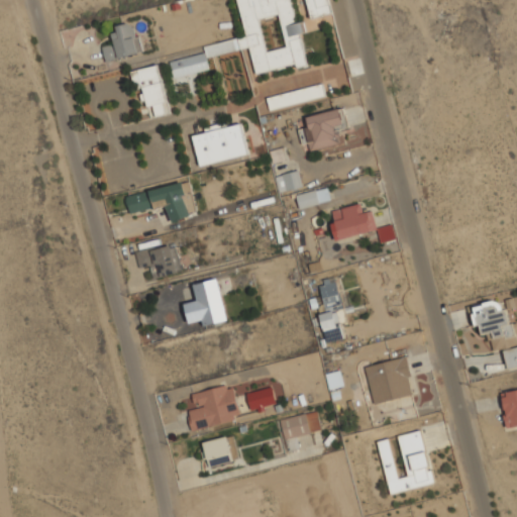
[(239,0),(239,34),(205,47),(205,48),(171,62),(171,76),(183,76),(207,66),(207,59),(245,43),(255,68),(310,68),(297,33),(306,29),(303,20),(293,20),(293,0),(306,0),(312,14),(322,14),(334,9),(330,0),(239,0)]
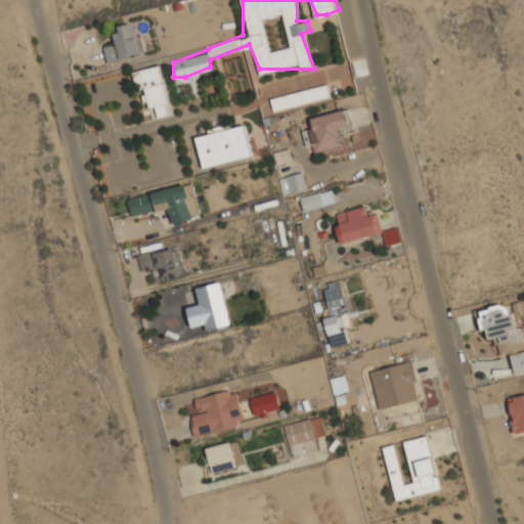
[(107,61),(144,51),(135,20),(112,28),(115,40),(102,44),(107,61)]
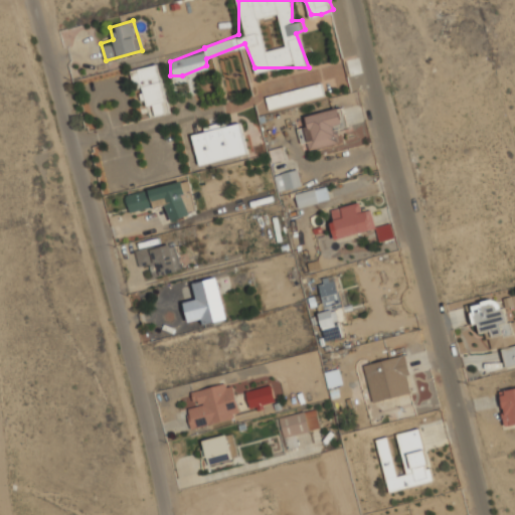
[(130,69),(134,88),(143,86),(150,116),(168,112),(157,63),(130,69)]
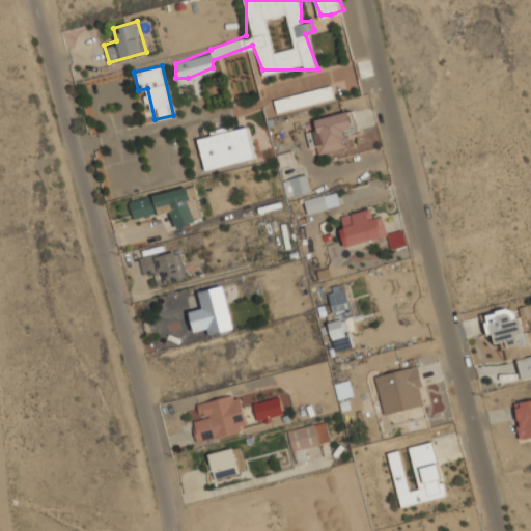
[(333,98),(330,85),(274,99),(277,111),(333,98)]
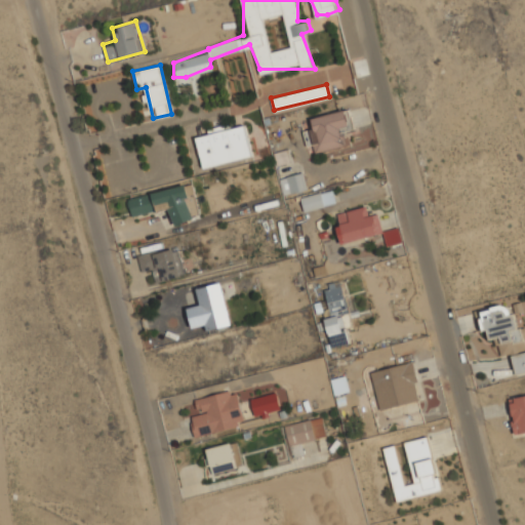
[(347,108),(310,117),(313,127),(303,129),(309,153),(345,144),(342,132),(352,129),(347,108)]
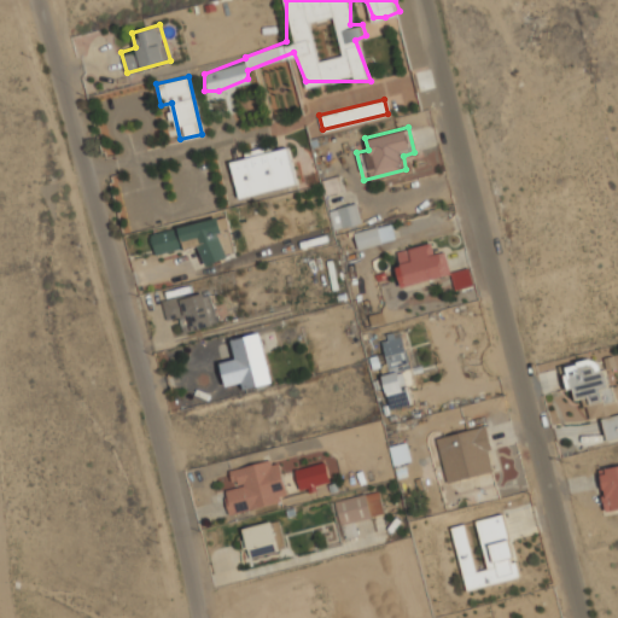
[(297,185),(287,141),(228,155),(238,198),(297,185)]
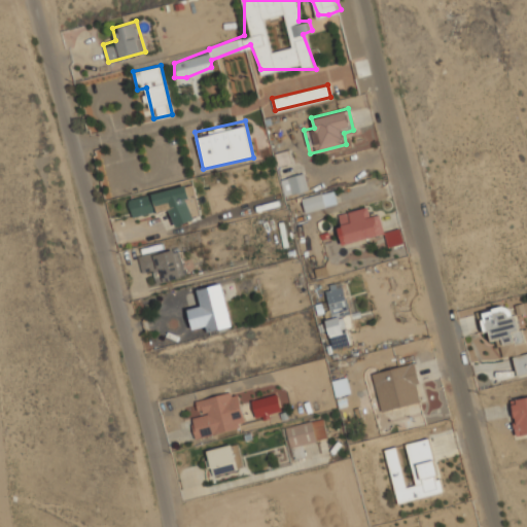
[(308,190),(305,172),(288,175),(291,192),(308,190)]
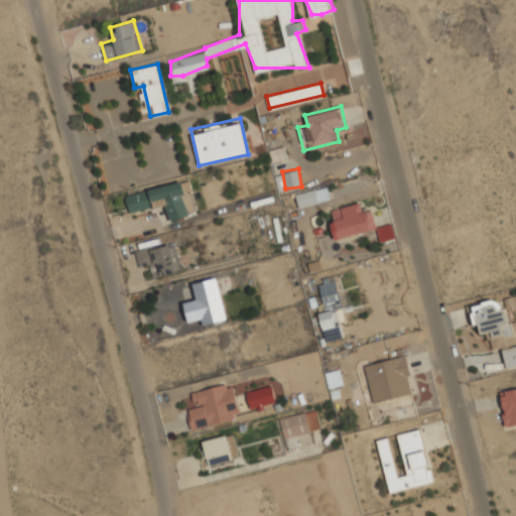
[(125,195),(130,214),(165,204),(170,219),(196,212),(186,178),(125,195)]
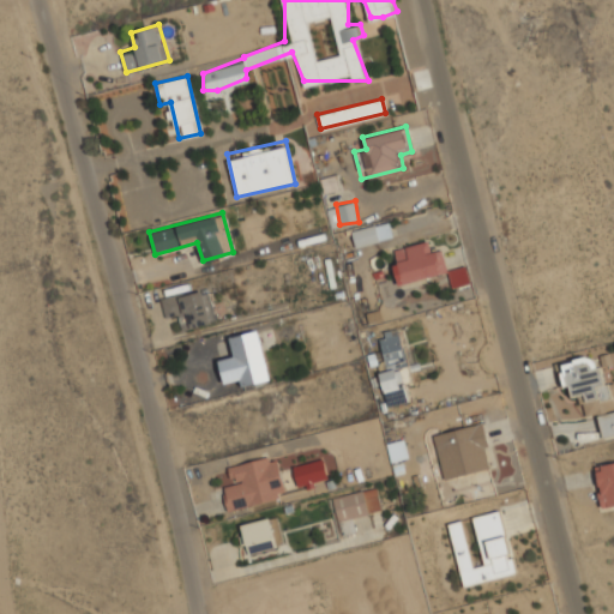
[(351,229),(355,246),(379,240),(374,223),(351,229)]
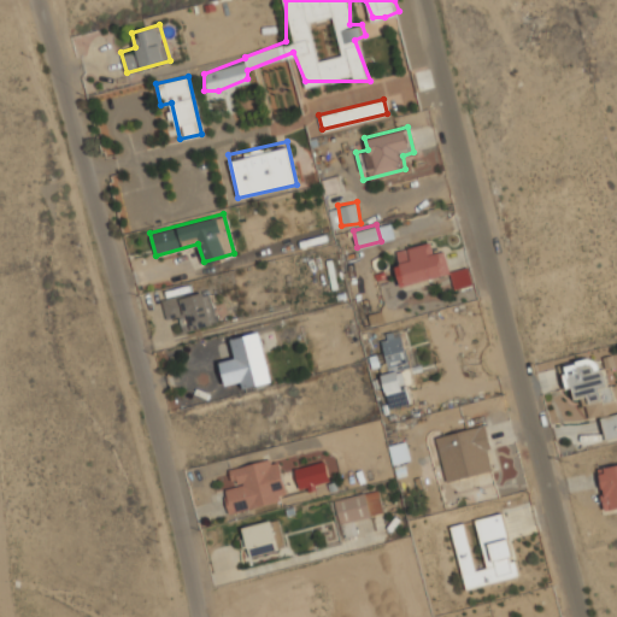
[(404,283),(450,274),(444,250),(432,252),(429,241),(397,248),(404,283)]
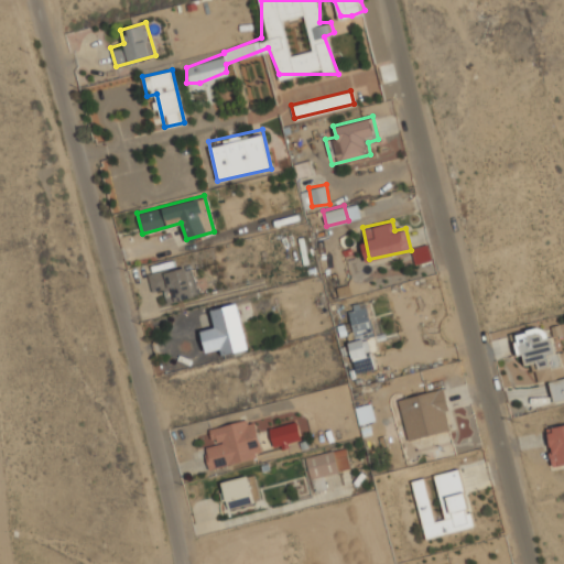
[(153,292),(163,290),(166,302),(198,294),(191,263),(148,274),(153,292)]
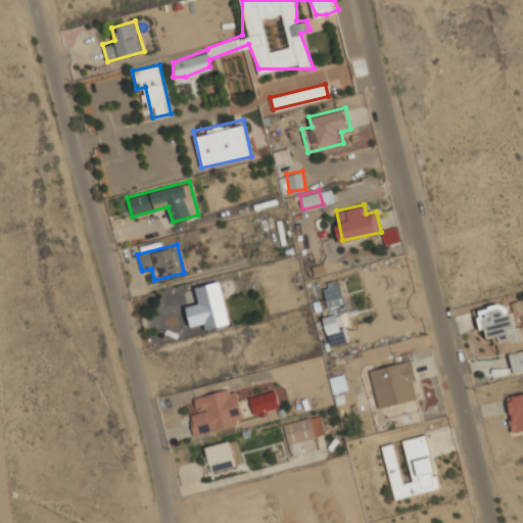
[(323,316),(330,344),(348,340),(341,311),(346,310),(339,280),(322,283),(329,315),(323,316)]
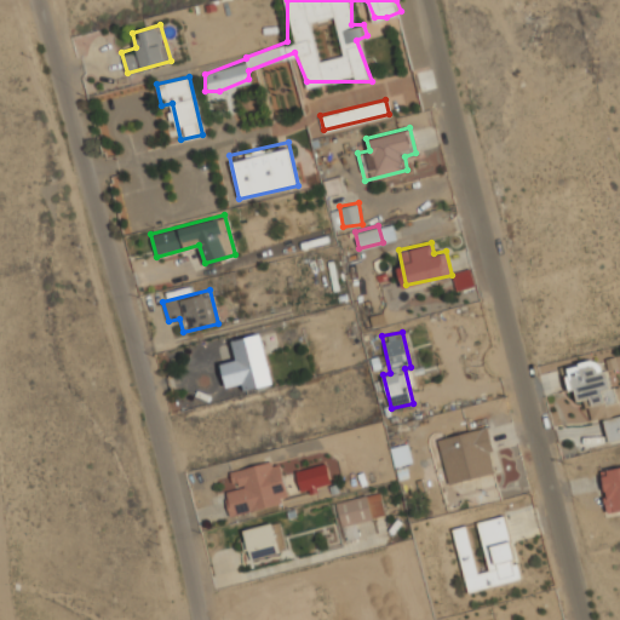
[(271,382),(260,333),(231,339),(236,359),(220,362),(228,391),(271,382)]
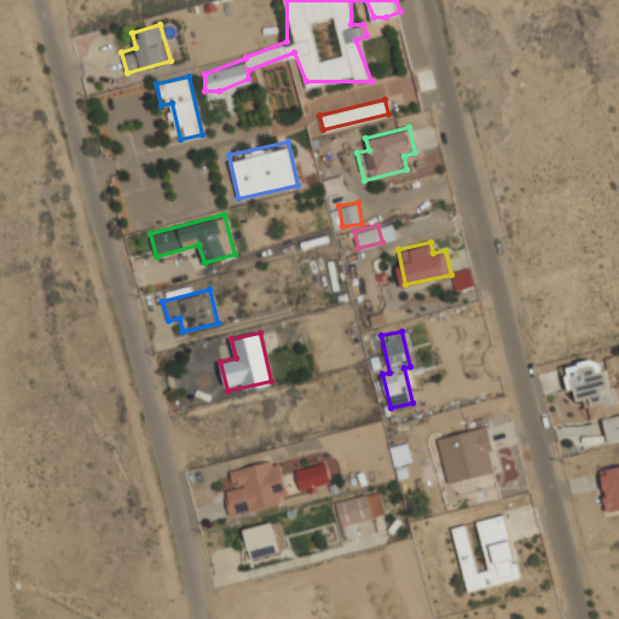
[(618,435),(618,412),(618,414),(605,356),(563,365),(572,400),(584,397),(590,420),(602,416),(608,439),(618,435)]
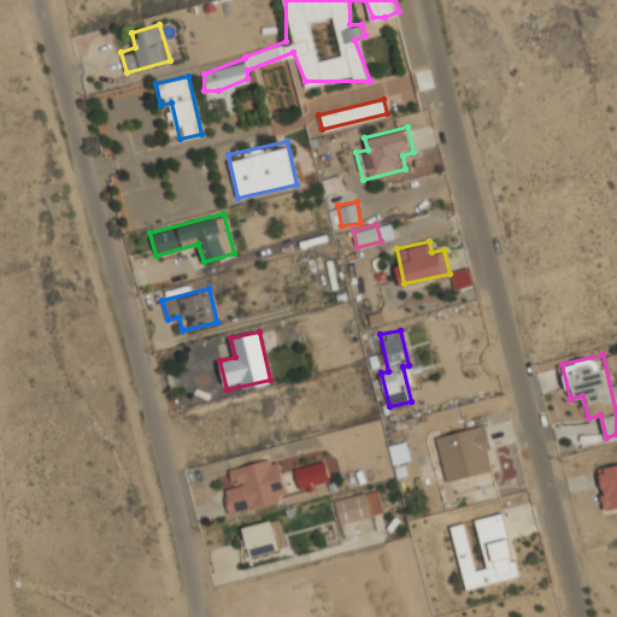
[(435,434),(445,480),(495,469),(486,423),(435,434)]
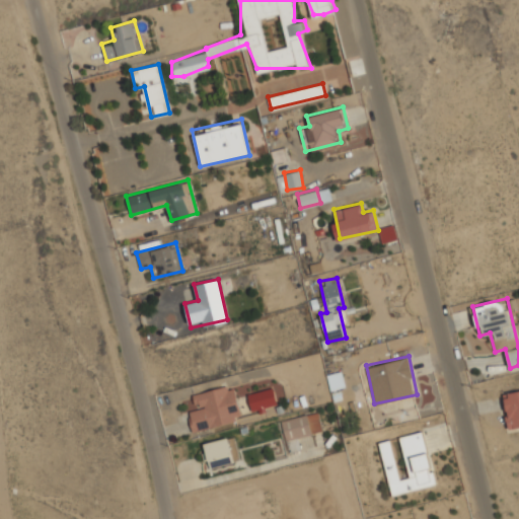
[(329,390),(345,387),(342,372),(326,375),(329,390)]
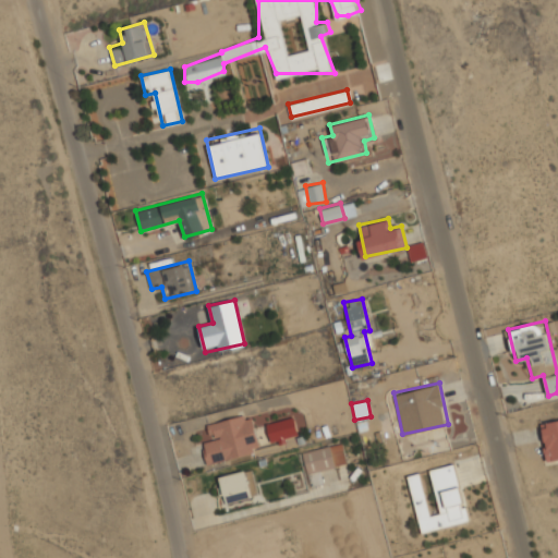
[(202,441),(206,463),(258,452),(251,413),(207,422),(210,439),(202,441)]
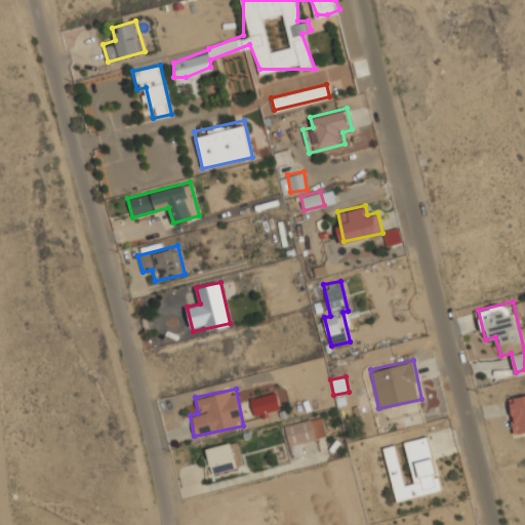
[(254,416),(281,408),(276,391),(249,399),(254,416)]
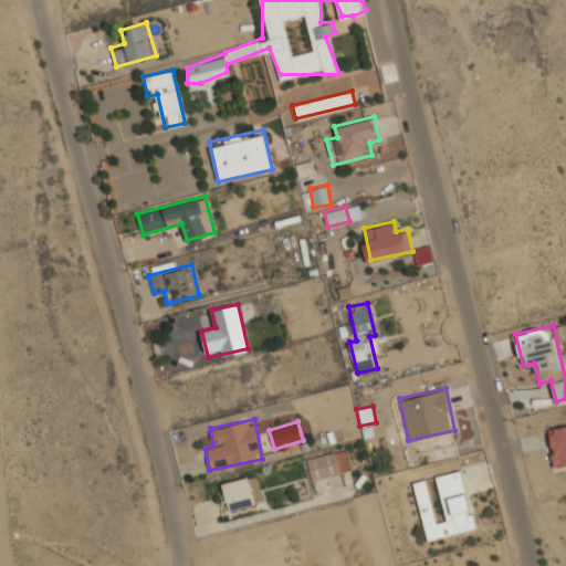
[(565,425),(548,427),(553,468),(565,465),(565,425)]
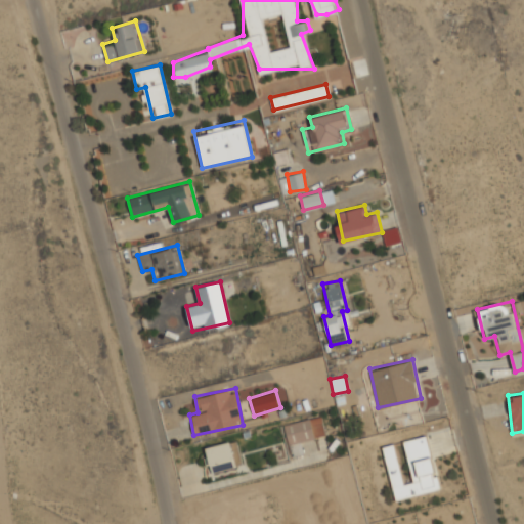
[(284,424),(292,456),(302,453),(299,441),(325,435),(321,416),(284,424)]
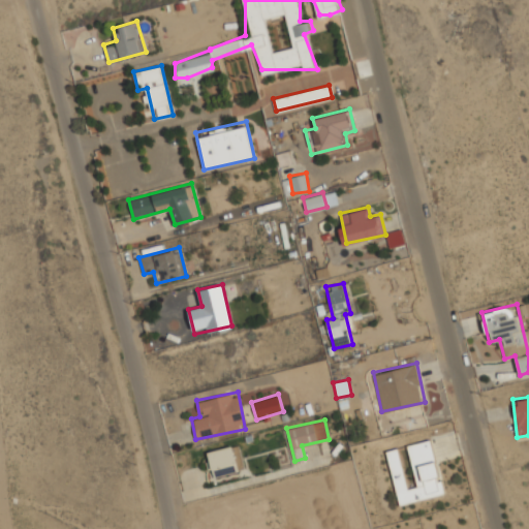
[(399,504),(444,494),(431,438),(407,444),(416,485),(407,487),(398,447),(386,449),(399,504)]
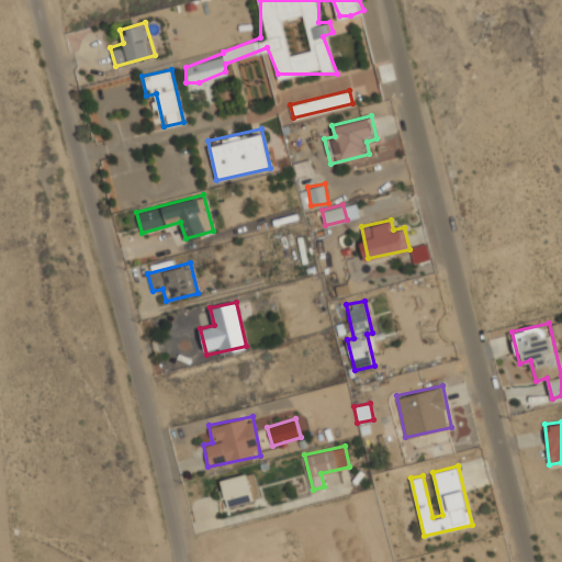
[(253,473),(218,480),(225,509),(259,502),(253,473)]
